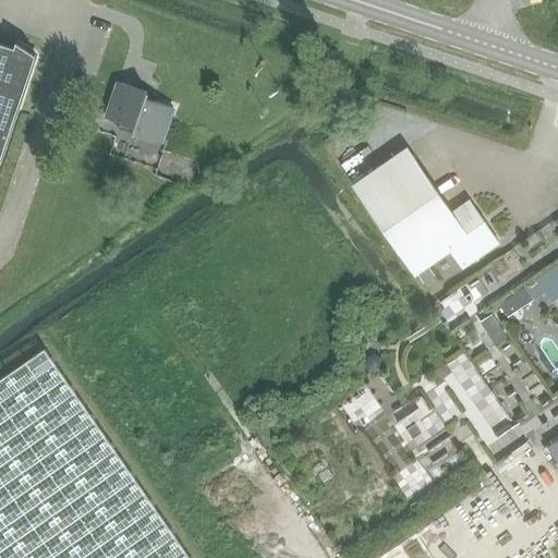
[(13,47),(0,43),(0,157),(35,55),(15,41),(13,47)]
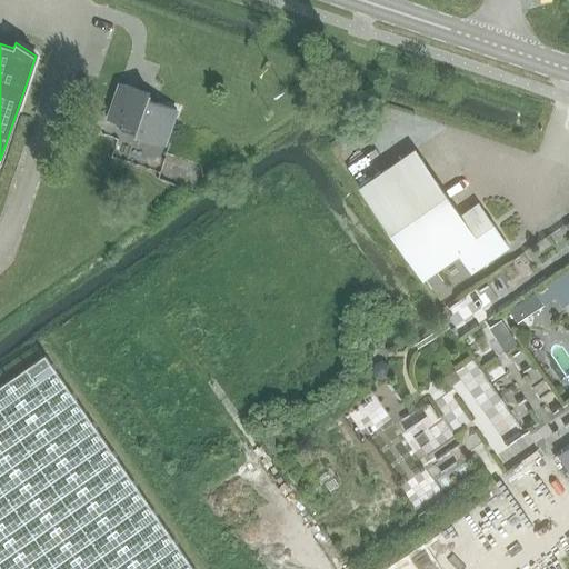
[(148,100),(149,93),(120,83),(108,120),(121,125),(120,131),(163,146),(176,110),(148,100)]
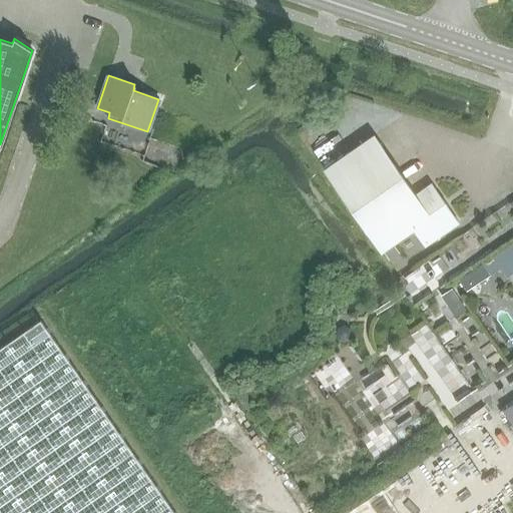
[(458,223),(431,183),(414,195),(374,136),(324,170),(381,252),(413,230),(424,246),(458,223)]
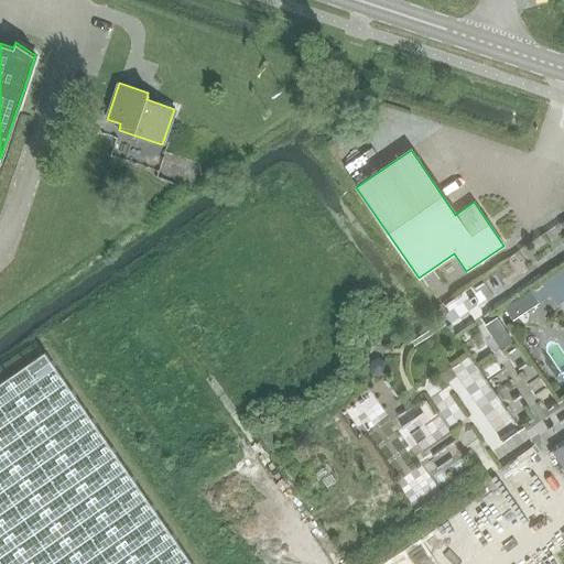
[(563,260),(543,275),(557,295),(563,291),(563,260)]
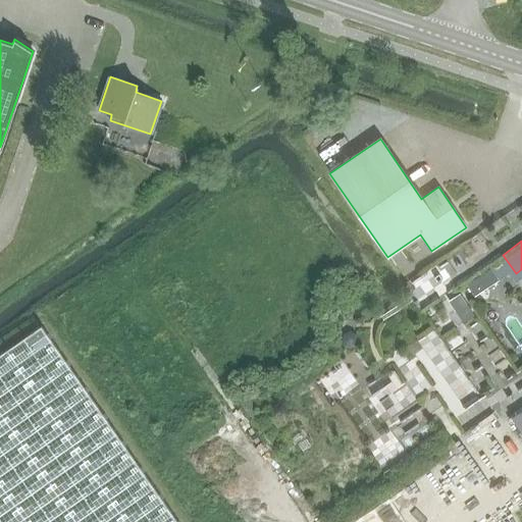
[(493,298),(498,275),(477,271),(473,294),(493,298)]
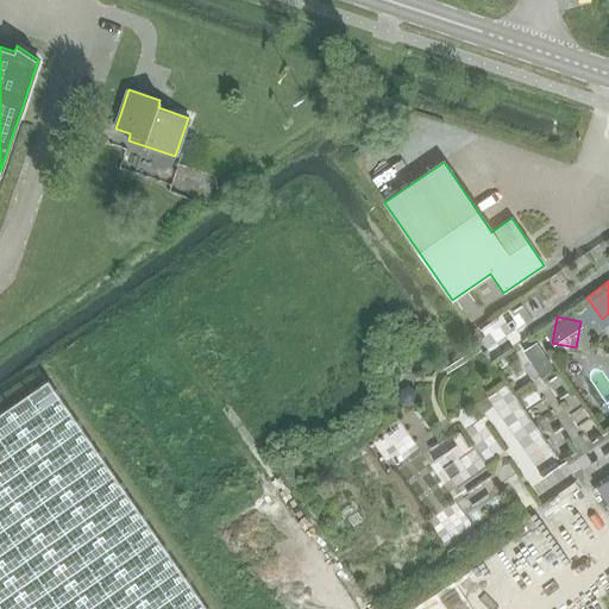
[(533,365),(540,375),(552,366),(546,357),(533,365)]
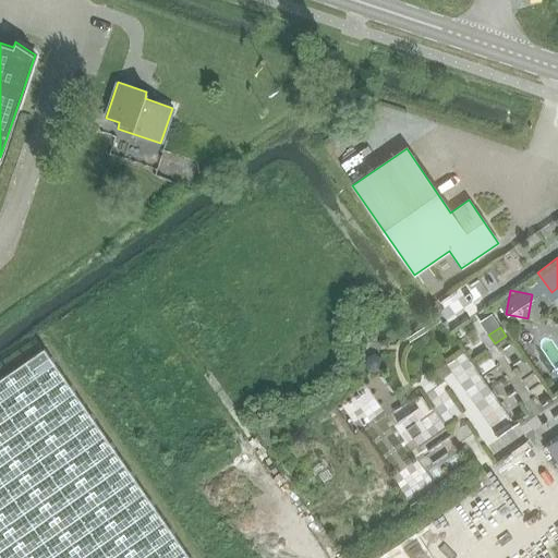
[(0,557),(189,557),(44,349),(0,378),(0,557)]
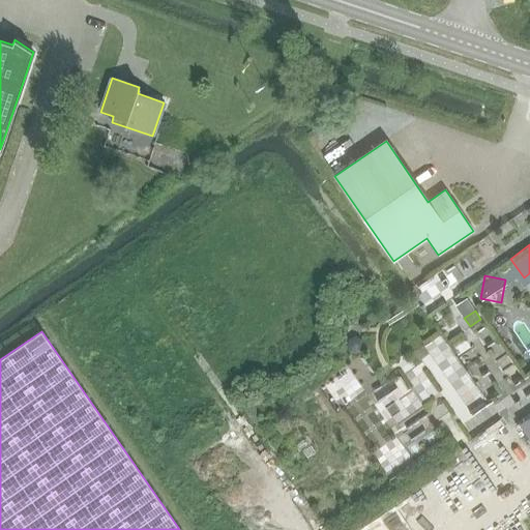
[(419,360),(435,391),(453,382),(466,408),(486,398),(458,342),(419,360)]
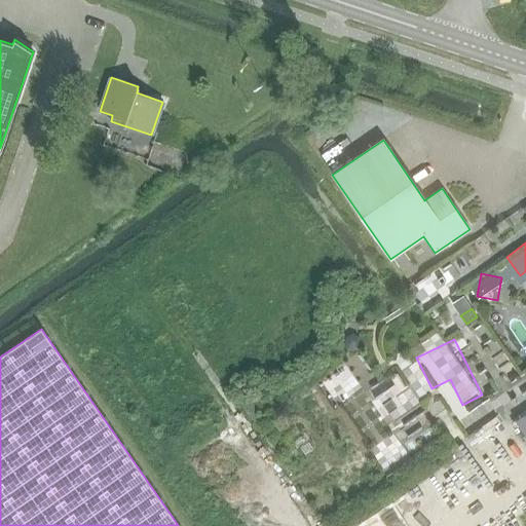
[(525,413),(515,421),(525,438),(525,413)]
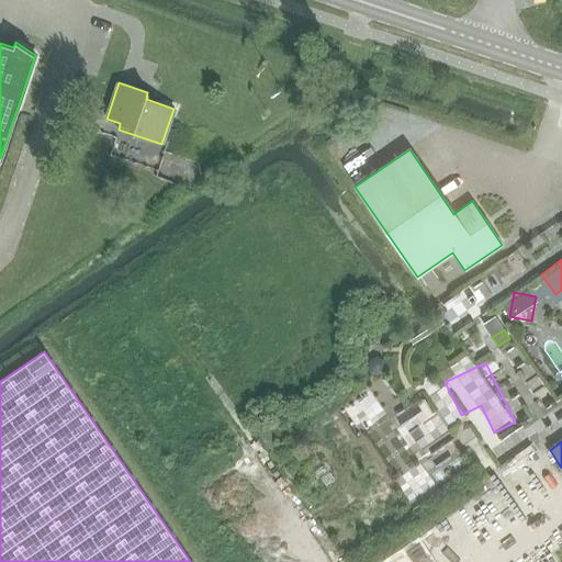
[(508,482),(543,462),(534,442),(497,462),(508,482)]
